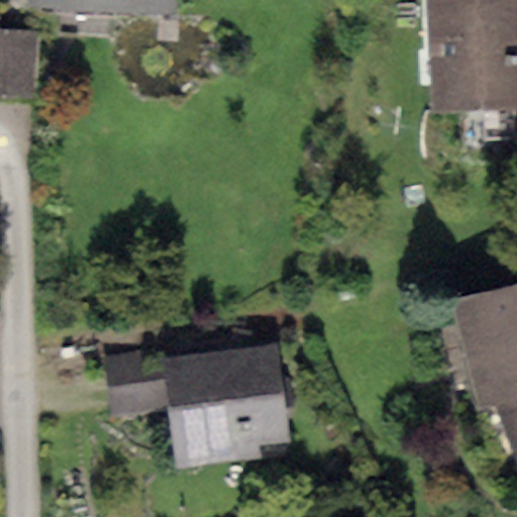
[(27,0),(28,10),(176,17),(176,0),(27,0)]
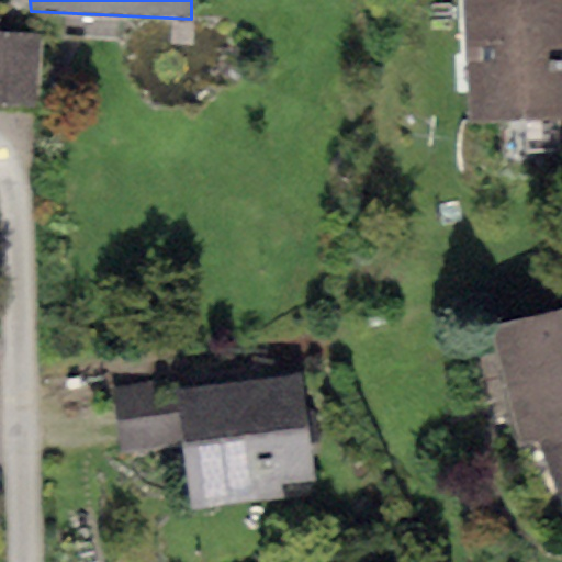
[(561,0),(460,0),(467,125),(561,120),(561,0)]
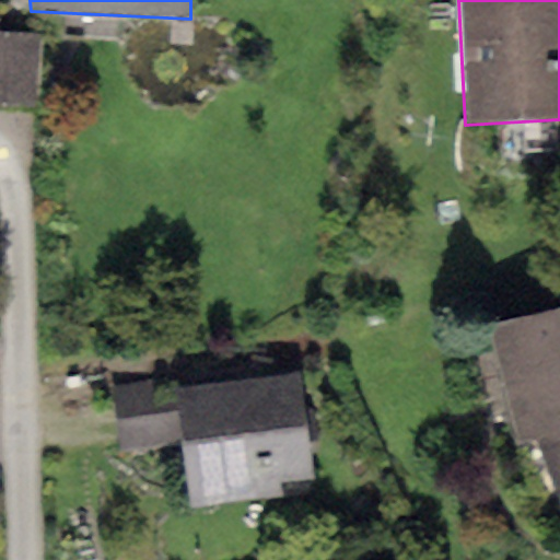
[(38,34),(0,31),(0,105),(33,108),(38,34)]
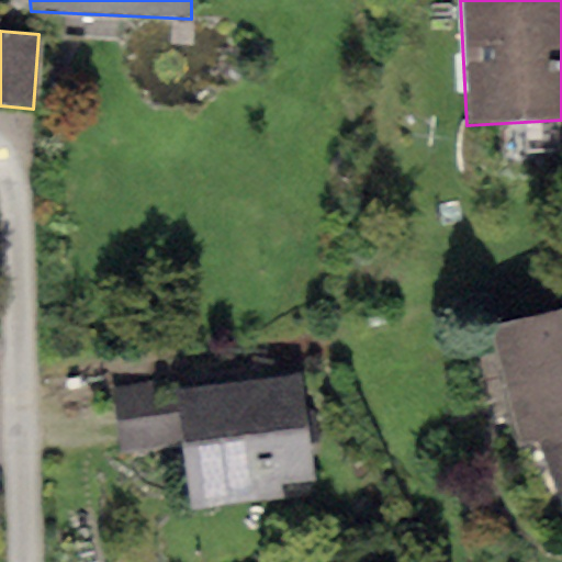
[(561,311),(491,328),(521,442),(538,437),(561,505),(561,311)]
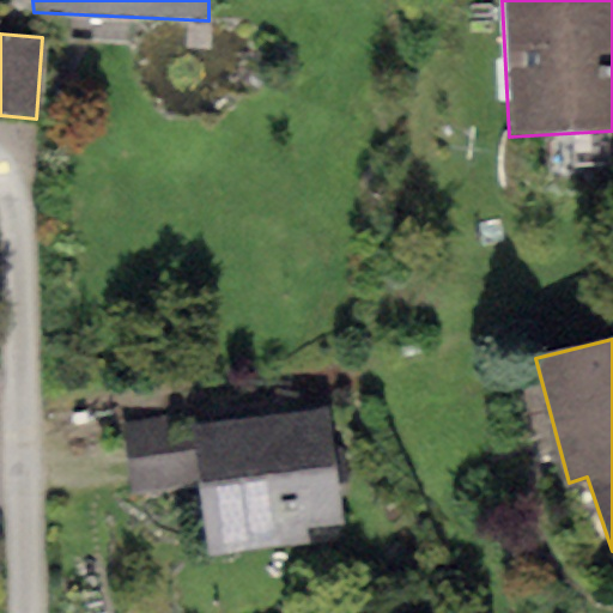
[(331,411),(193,424),(200,489),(206,553),(308,544),(307,527),(341,523),(331,411)]
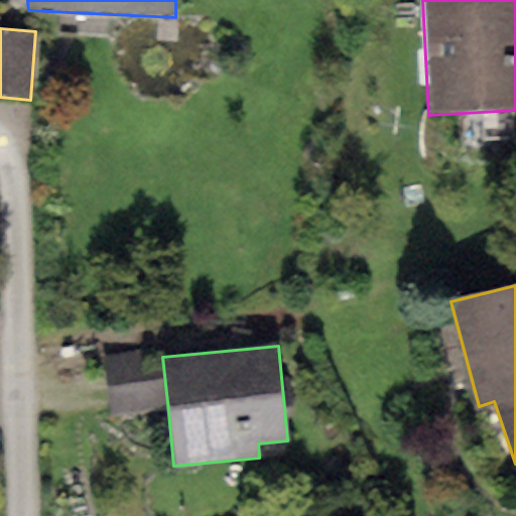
[(111,417),(168,411),(162,357),(162,350),(104,356),(111,417)]
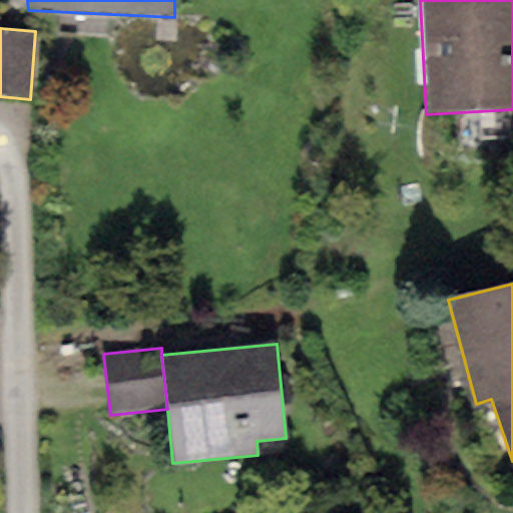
All buildings are outlined.
